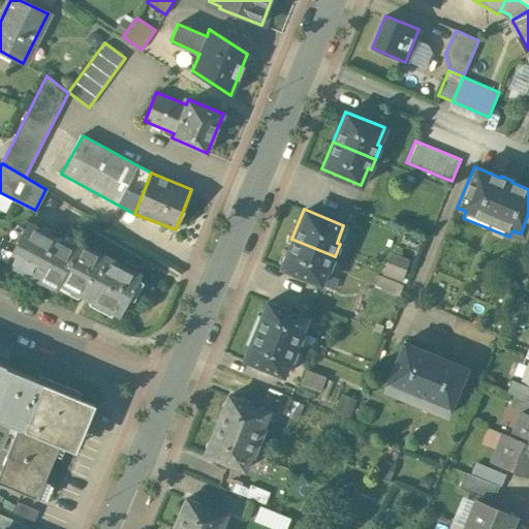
[(75,248),(27,223),(7,261),(56,287),(59,282),(58,282),(75,248)]
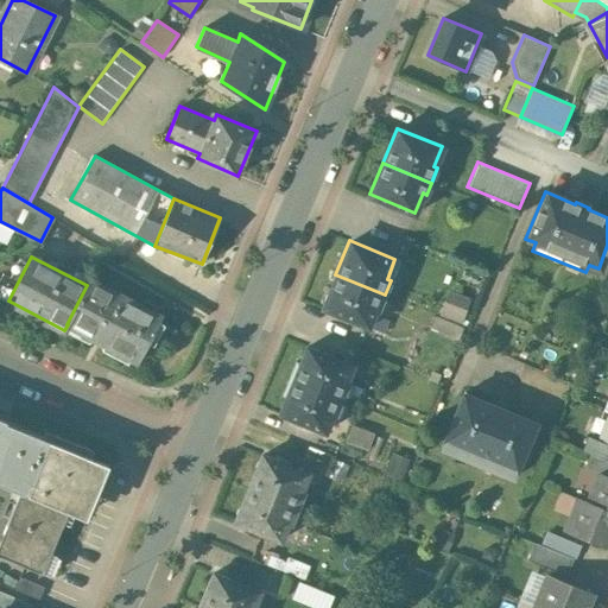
[(385,295),(335,274),(322,306),(368,324),(375,305),(380,308),(385,295)]
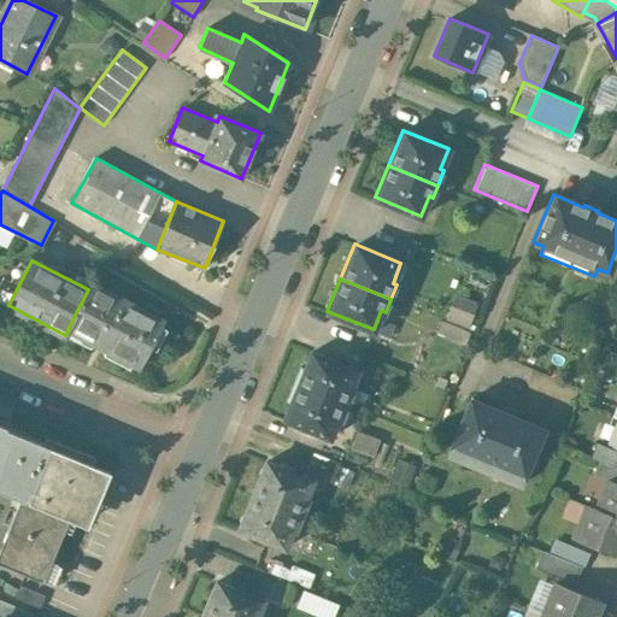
[(163,321),(90,285),(88,289),(68,329),(69,329),(140,366),(163,321)]
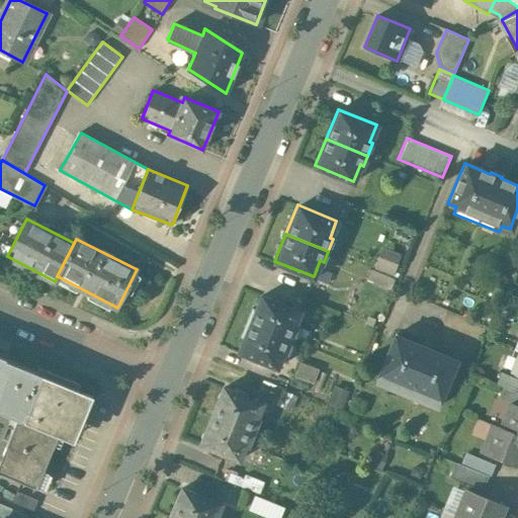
[(396,272),(404,253),(384,246),(377,265),(396,272)]
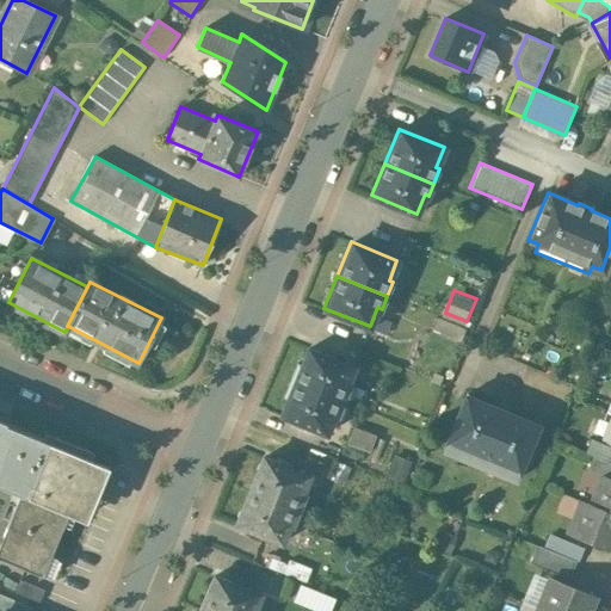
[(458,326),(436,316),(429,329),(452,339),(458,326)]
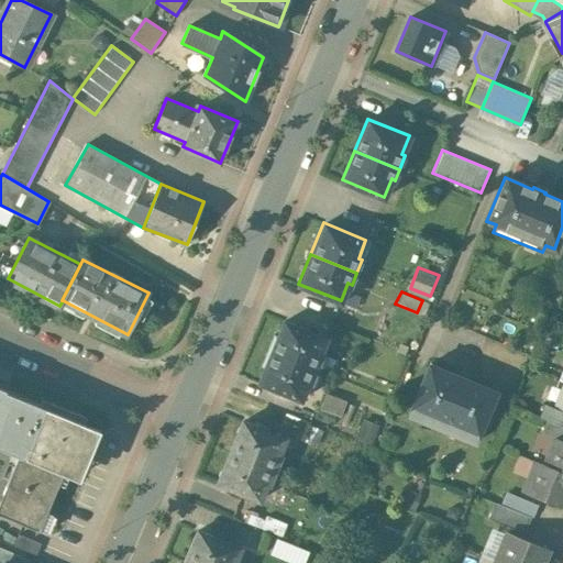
[(324,339),(283,321),(276,337),(273,334),(266,350),(316,370),(321,355),(318,353),(324,339)]
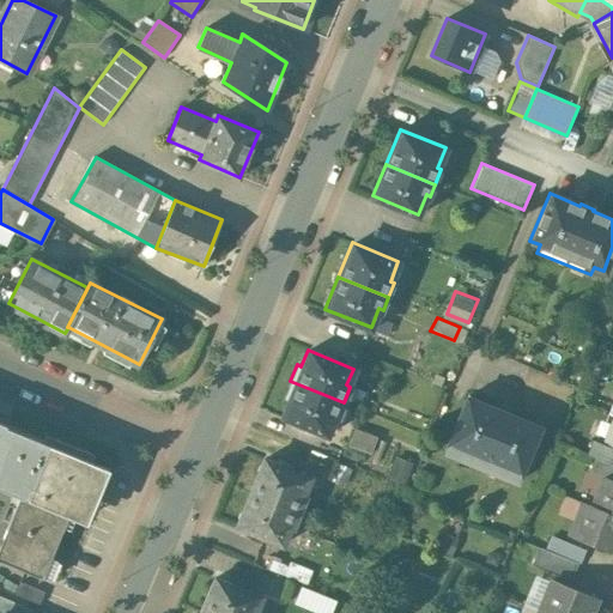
[(344,402),(290,381),(283,399),(287,400),(280,417),(326,436),(333,419),(337,420),(344,402)]
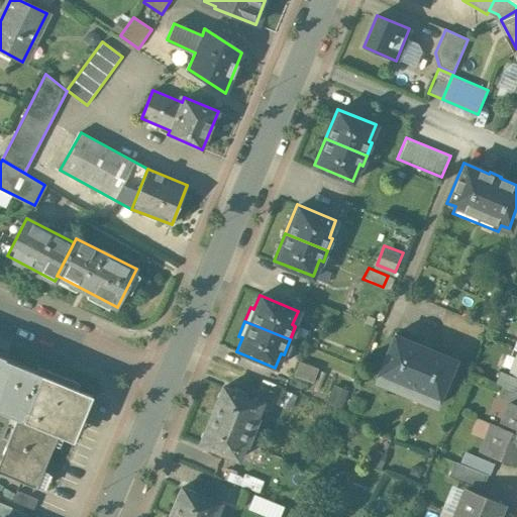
[(455,359),(393,333),(374,380),(435,406),(455,359)]
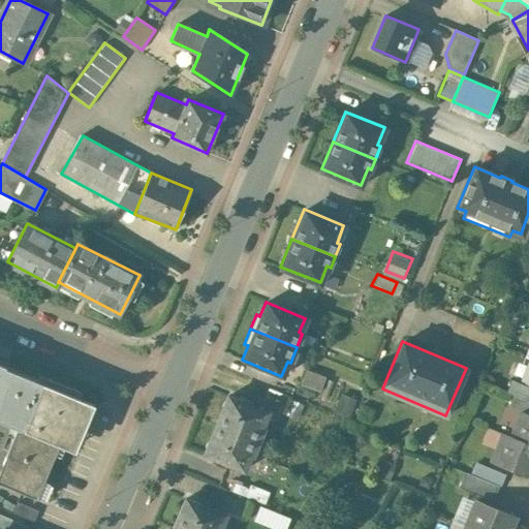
[(0,362),(0,412),(22,422),(0,472),(0,483),(38,499),(82,392),(40,375),(38,380),(5,367),(6,365),(0,362)]
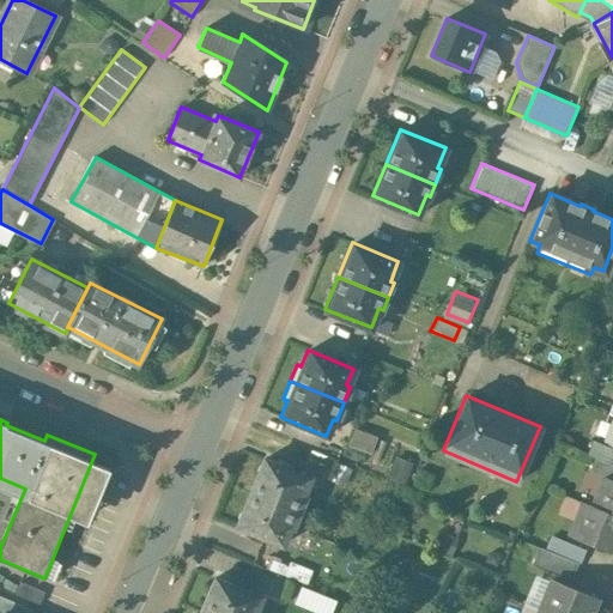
[(353,437),(372,448),(378,437),(359,426),(353,437)]
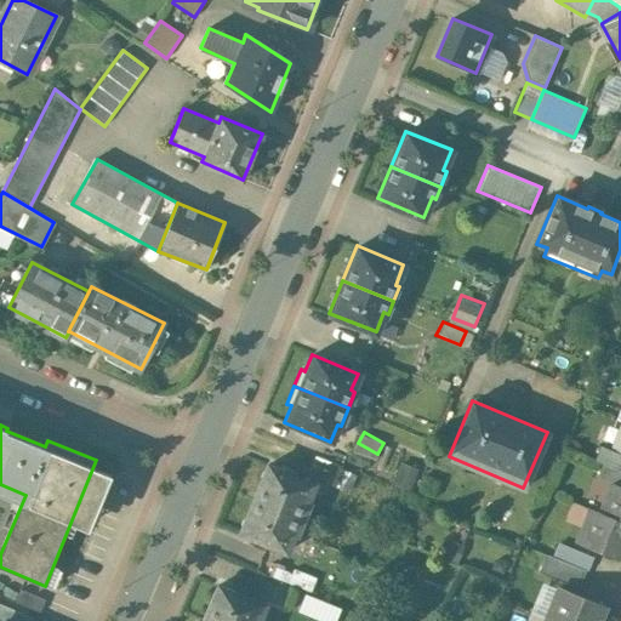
[(620,454),(602,446),(596,461),(602,465),(620,471),(620,454)]
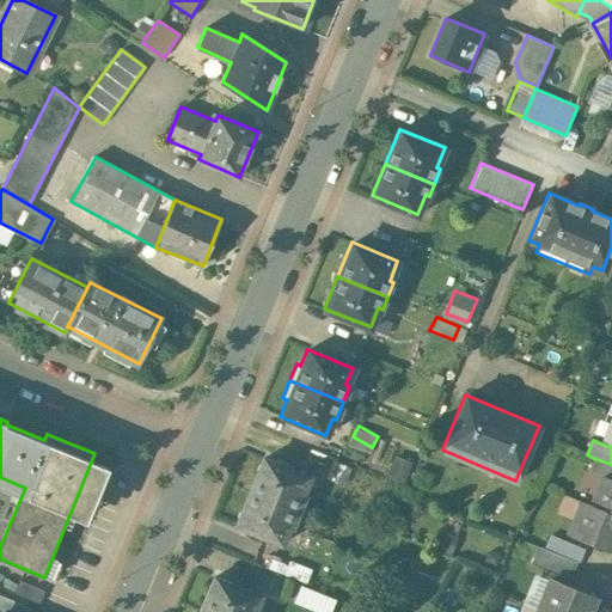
[(295,463),(280,457),(276,463),(264,458),(250,491),(300,512),(307,495),(304,494),(310,477),(292,470),(295,463)]
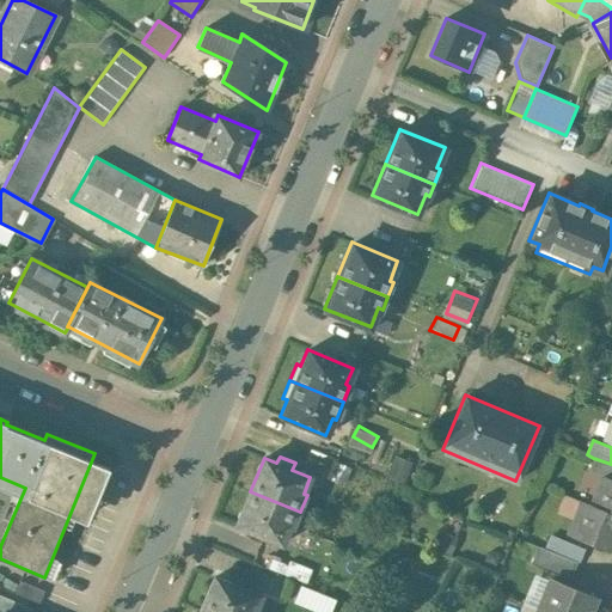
[(611,464),(593,458),(588,471),(603,477),(611,479),(611,464)]
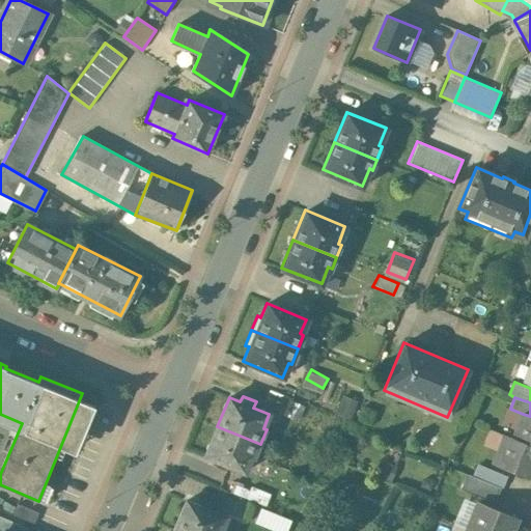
[(530,416),(523,414),(512,439),(512,440),(530,447),(530,416)]
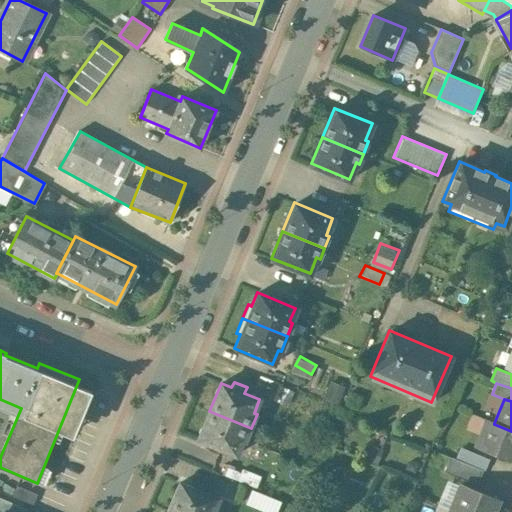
[(251,428),(209,411),(198,439),(209,444),(206,450),(218,455),(221,449),(236,455),(242,442),(245,443),(251,428)]
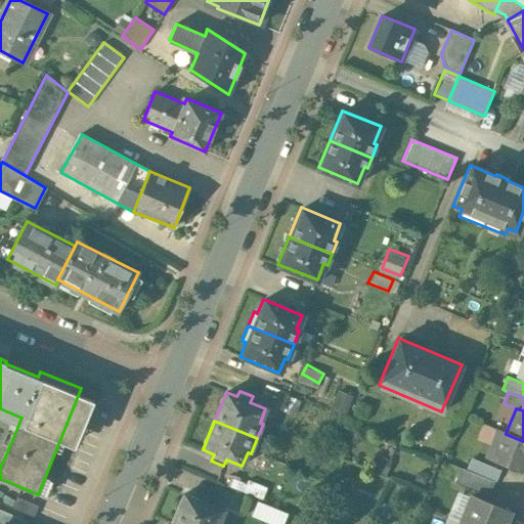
[(523,441),(506,434),(506,433),(498,430),(487,456),(523,471),(523,441)]
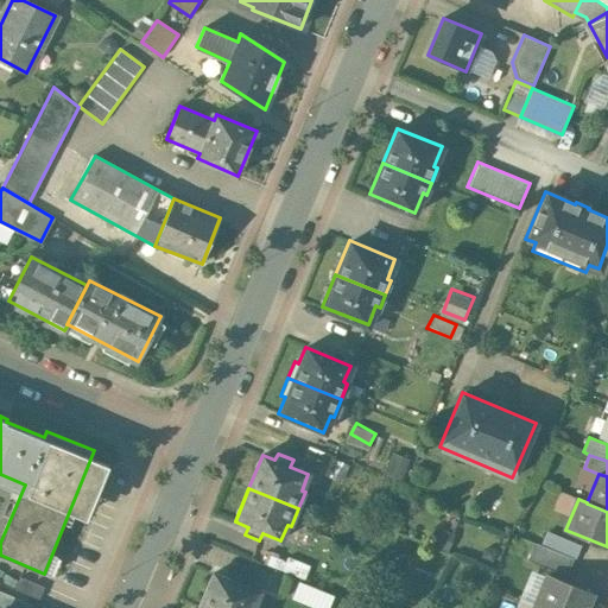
[(580,544),(546,531),(540,545),(574,558),(580,544)]
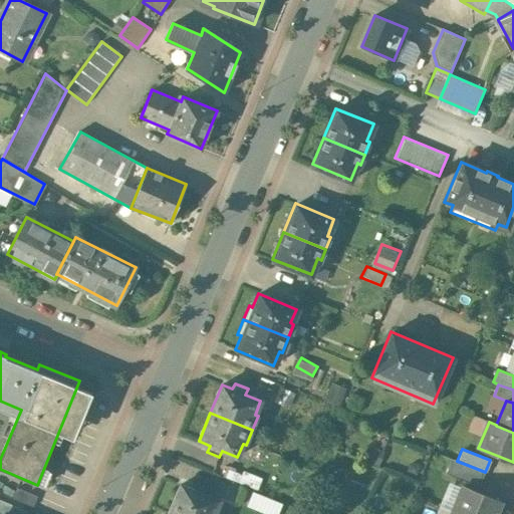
[(457,461),(452,459),(446,474),(479,487),(485,473),(485,472),(457,461)]
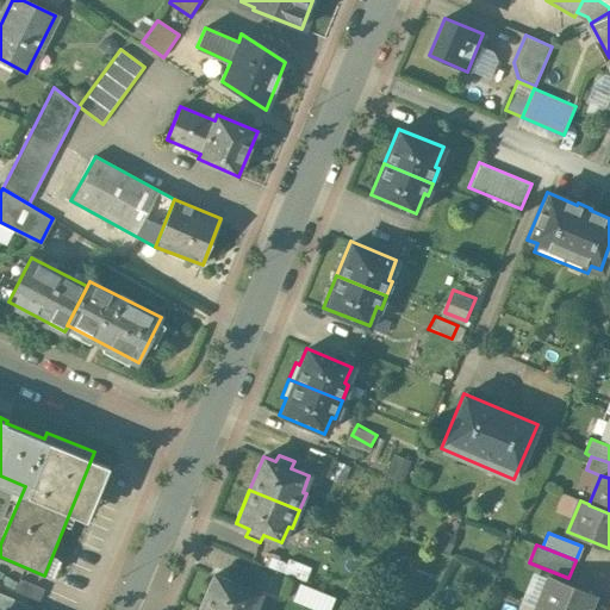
[(244,579),(230,573),(228,580),(215,576),(200,609),(203,609),(254,609),(261,595),(242,586),(244,579)]
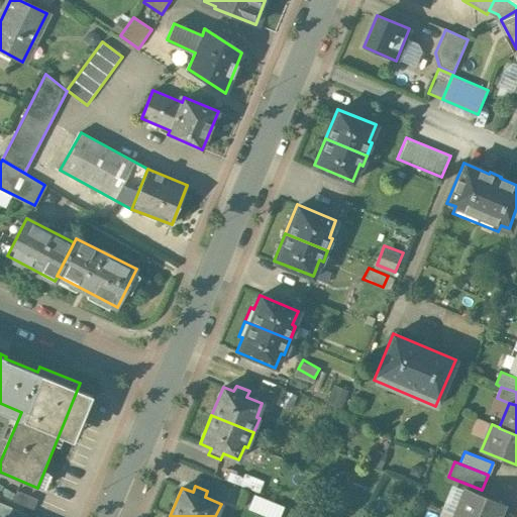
[(19,490),(15,498),(34,506),(38,498),(19,490)]
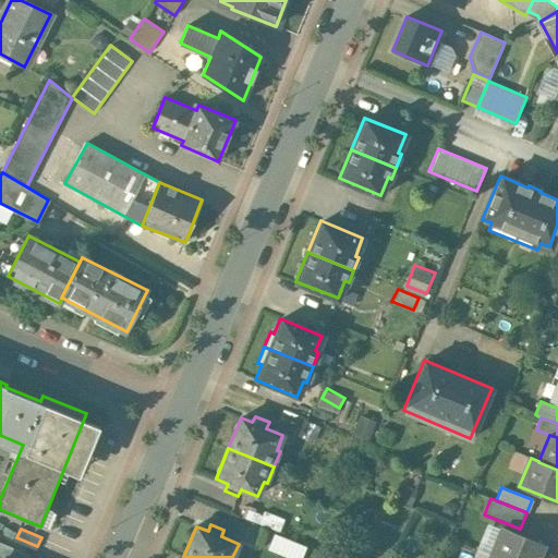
[(537,557),(543,545),(502,529),(492,556),(496,557),(537,557)]
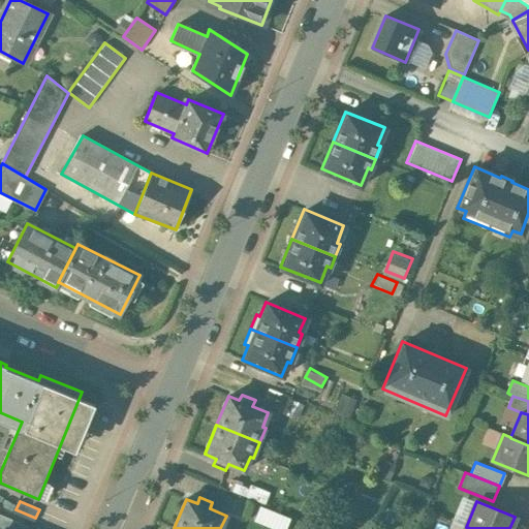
[(255,518),(282,528),(285,528),(291,516),(261,503),(255,518)]
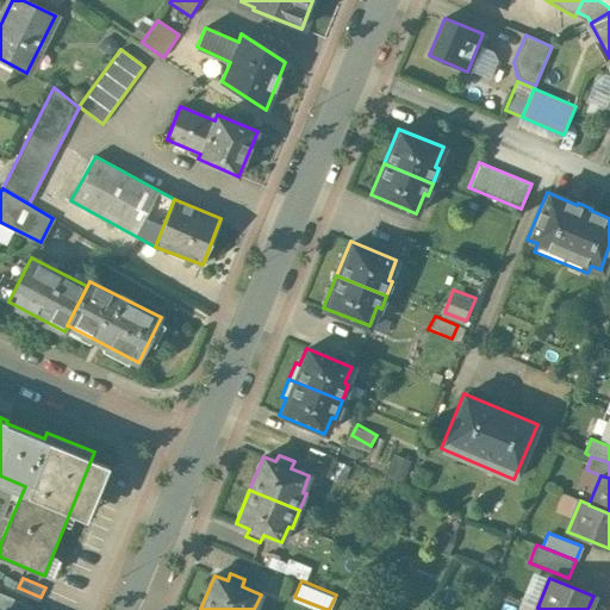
[(20,609),(24,604),(0,593),(0,609),(20,609)]
